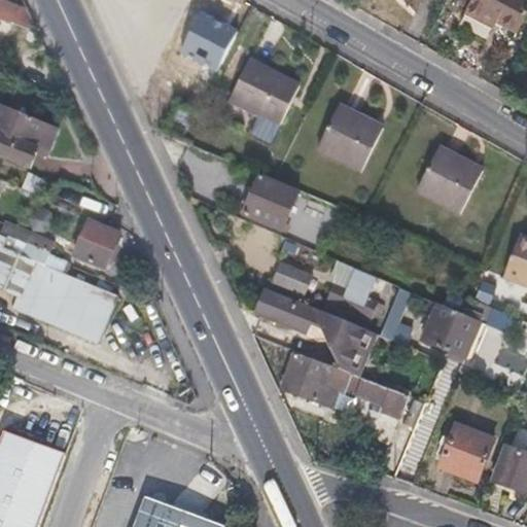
[(21,8),(3,0),(0,0),(0,15),(30,29),(34,20),(24,0),(21,8)]
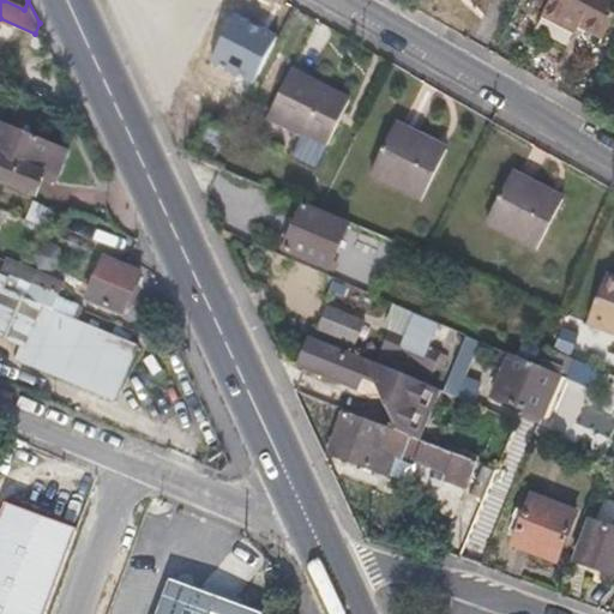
[(599,37),(613,6),(613,0),(545,0),(539,13),(571,30),(575,24),(599,37)]
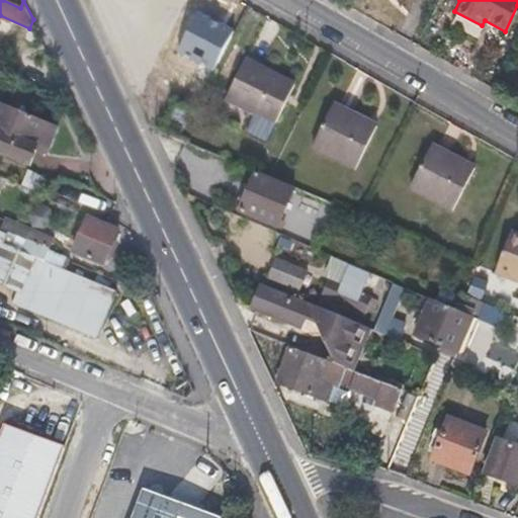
[(264,142),(295,83),(247,57),(226,97),(255,112),(245,132),(264,142)]
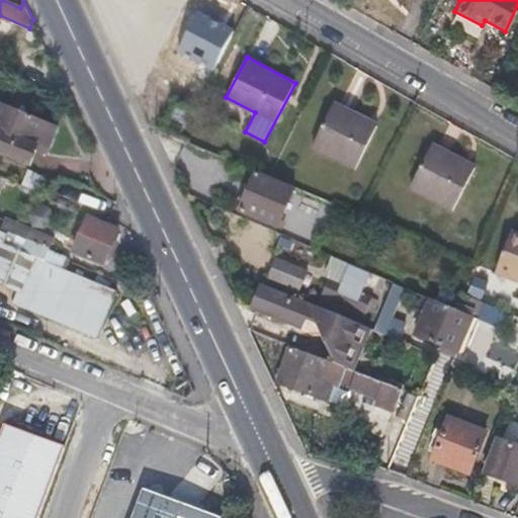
[(0,153),(28,165),(34,150),(46,154),(56,127),(0,104),(0,153)]
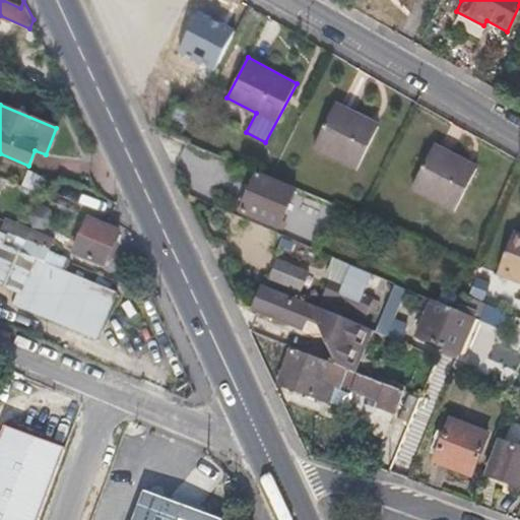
[(358,170),(380,126),(337,105),(315,148),(358,170)]
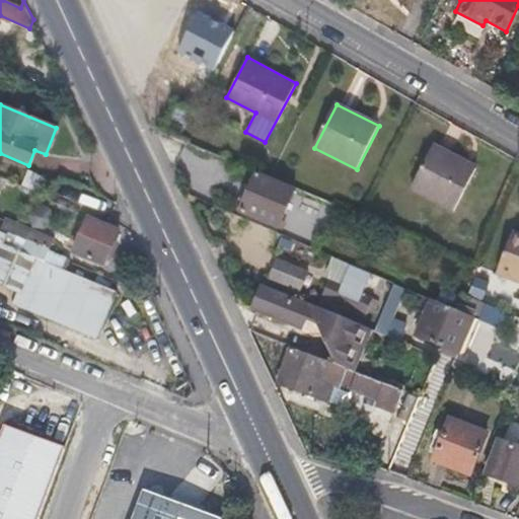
[(454,210),(475,166),(432,145),(411,188),(454,210)]
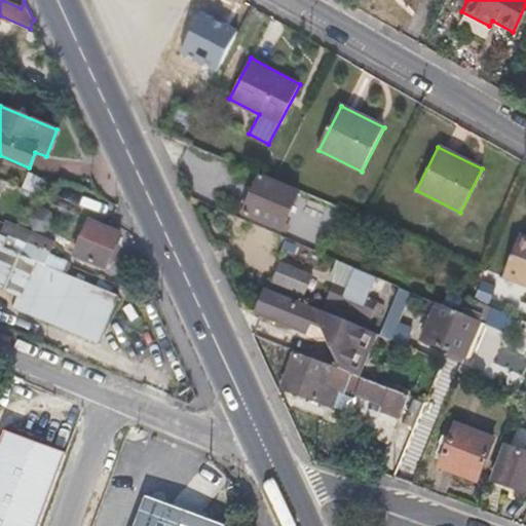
[(282,230),(298,190),(260,174),(243,214),(282,230)]
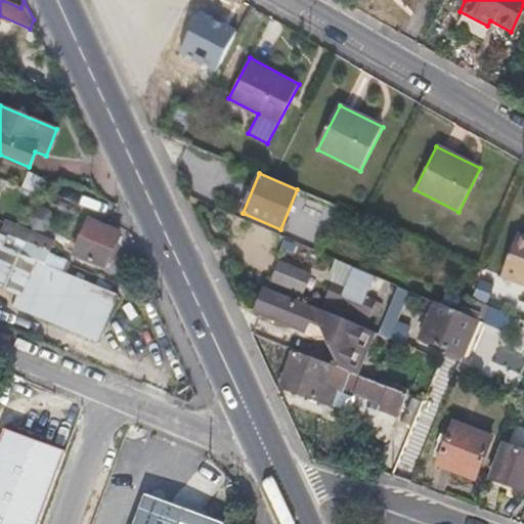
[(102,218),(108,204),(79,192),(76,200),(67,197),(73,182),(61,178),(52,202),(72,211),(73,207),(102,218)]
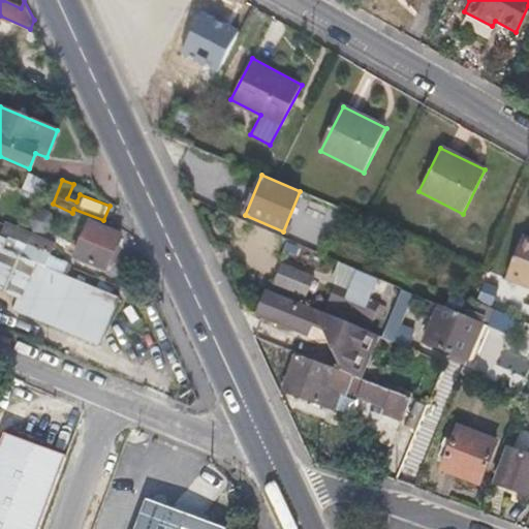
[(106,269),(120,236),(89,223),(76,253),(76,256),(106,269)]
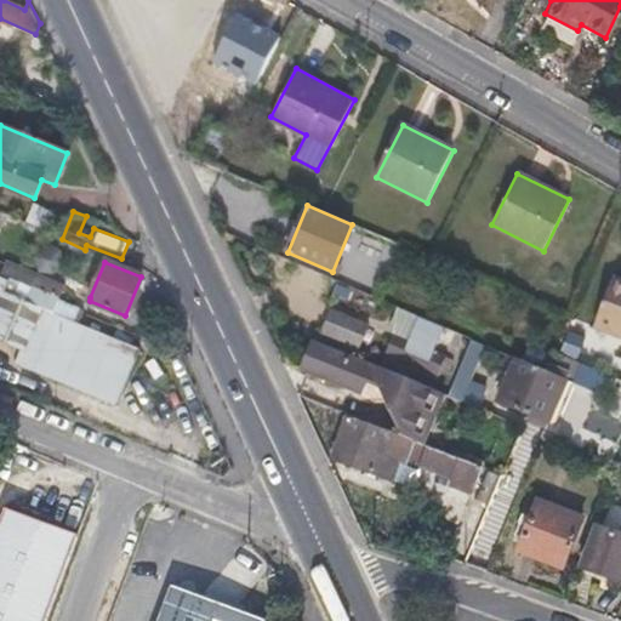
[(38,309),(44,294),(9,279),(0,275),(0,324),(28,336),(16,366),(91,398),(119,408),(143,351),(38,309)]
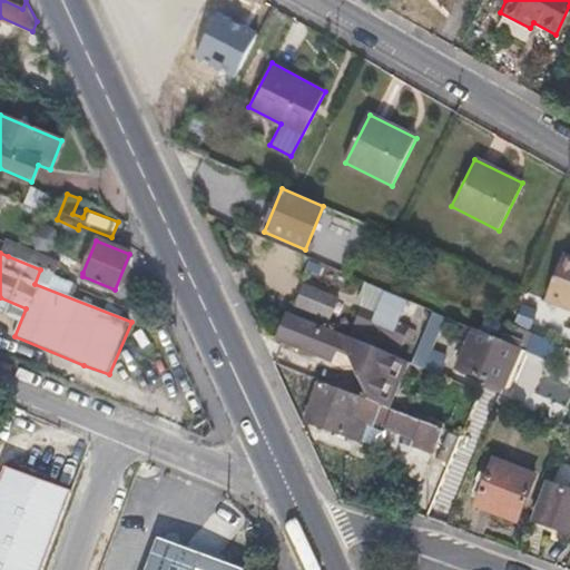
[(569,308),(569,261),(561,257),(544,300),(569,308)]
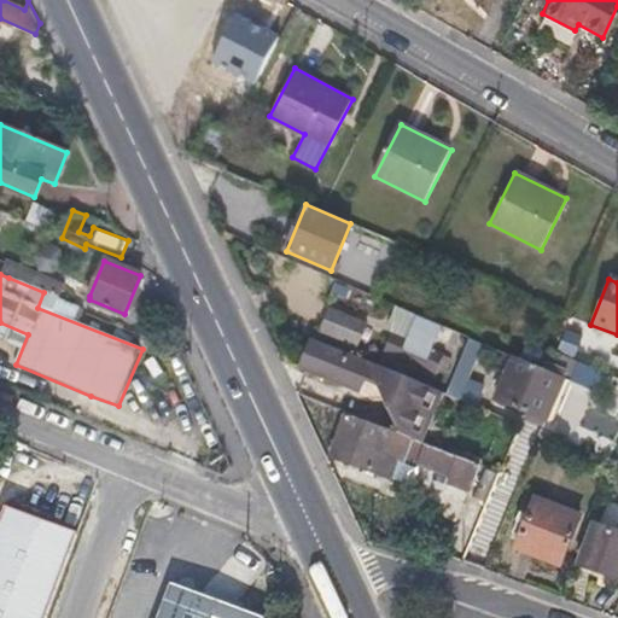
[(361,348),(369,326),(332,310),(324,331),(324,333),(361,348)]
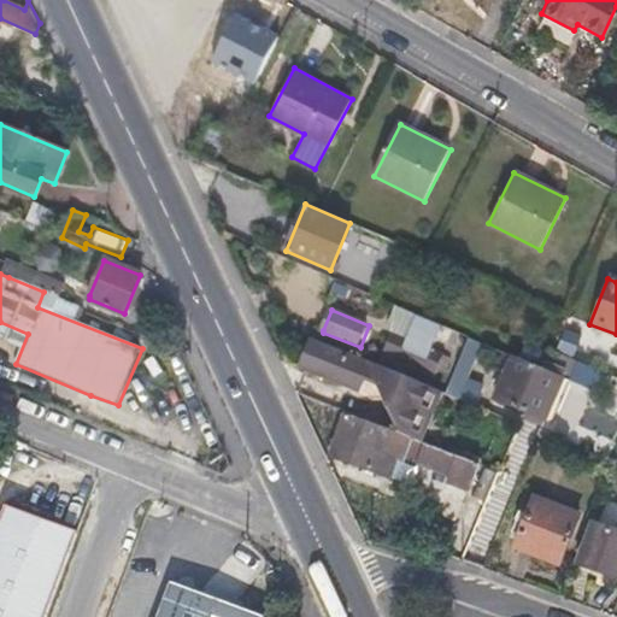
[(418,381),(441,325),(425,317),(416,313),(405,341),(392,335),(380,365),(418,381)]
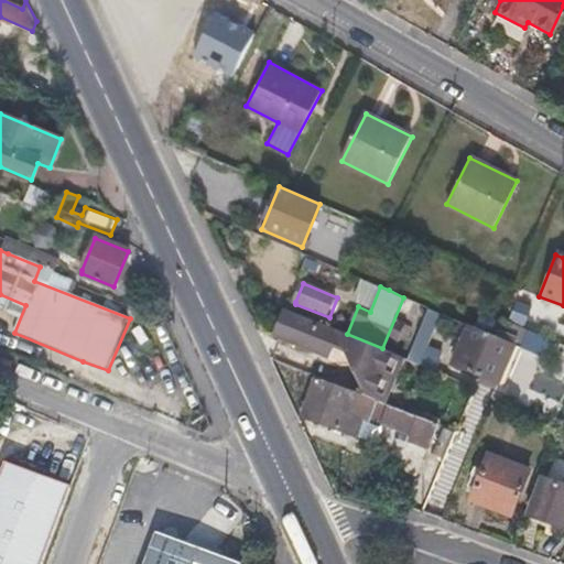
[(382,348),(347,334),(337,331),(336,334),(285,314),(277,338),(326,359),(331,347),(346,353),(365,390),(362,396),(365,397),(382,403),(401,355),(382,348)]
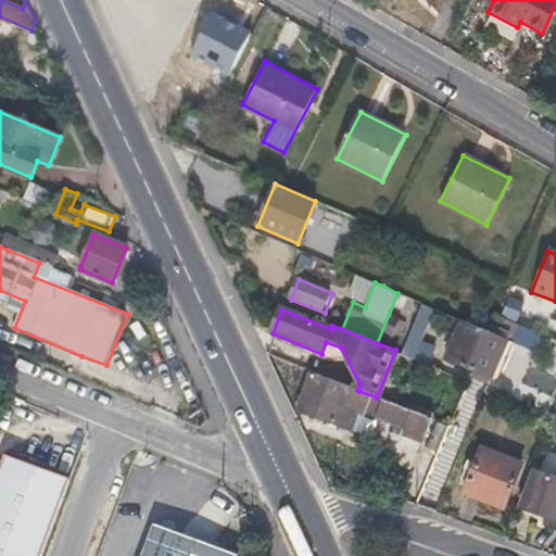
[(507,340),(498,336),(505,319),(494,315),(488,331),(462,320),(446,355),(492,376),(507,340)]
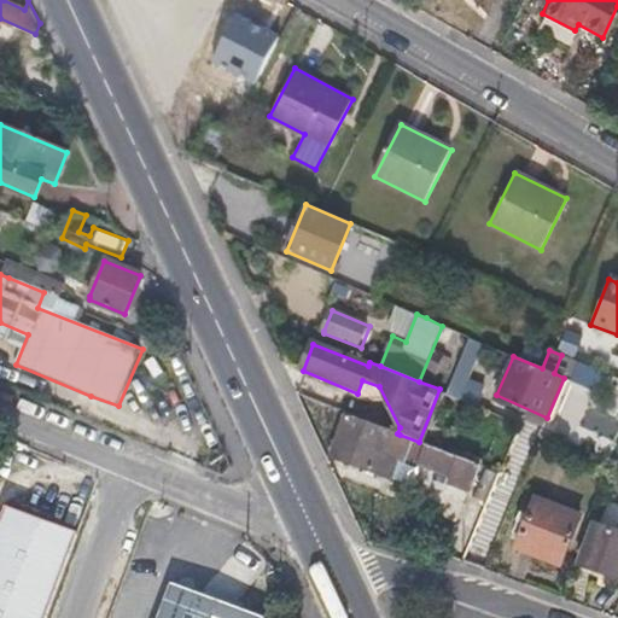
[(571,384),(598,389),(601,369),(575,365),(571,384)]
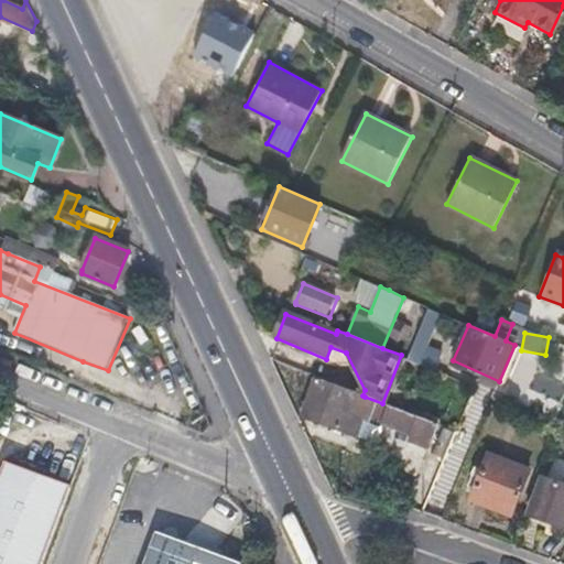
[(419,362),(425,346),(413,342),(407,358),(419,362)]
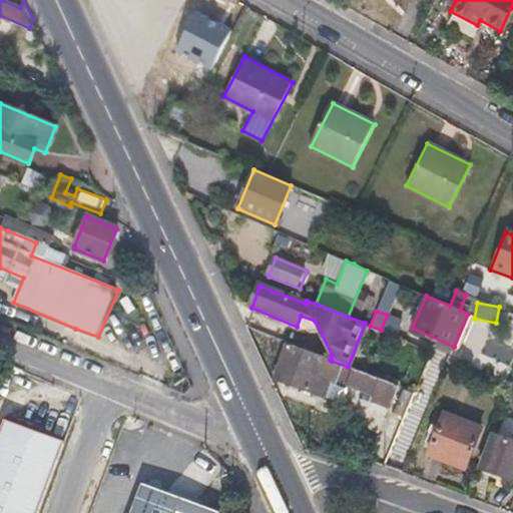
[(314,373),(320,359),(289,347),(278,378),(324,395),(330,379),(314,373)]
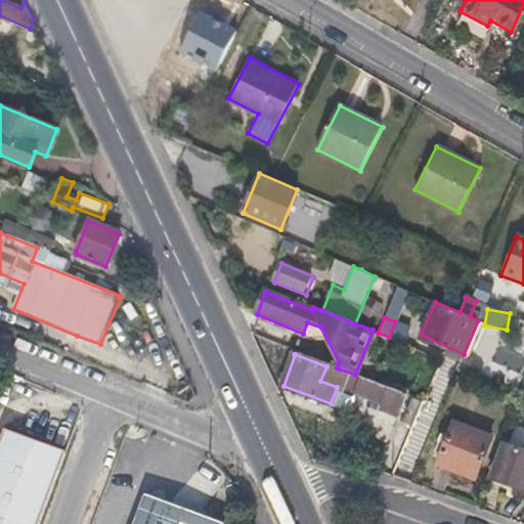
[(406,393),(355,375),(339,368),(334,382),(354,389),(356,392),(383,402),(381,407),(387,409),(400,412),(406,393)]
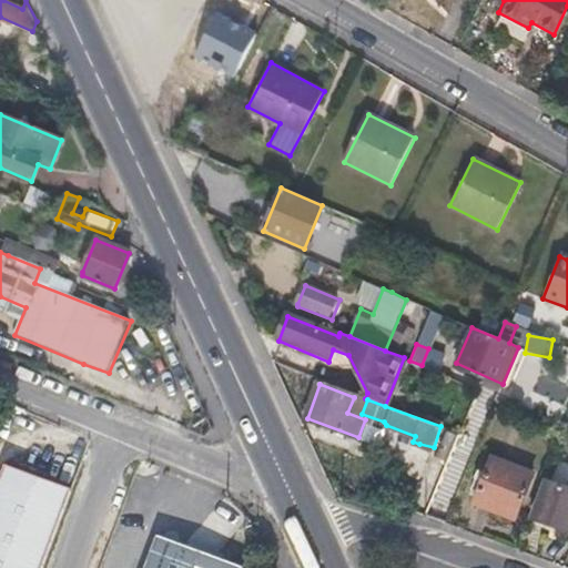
[(450,453),(458,433),(446,428),(438,448),(450,453)]
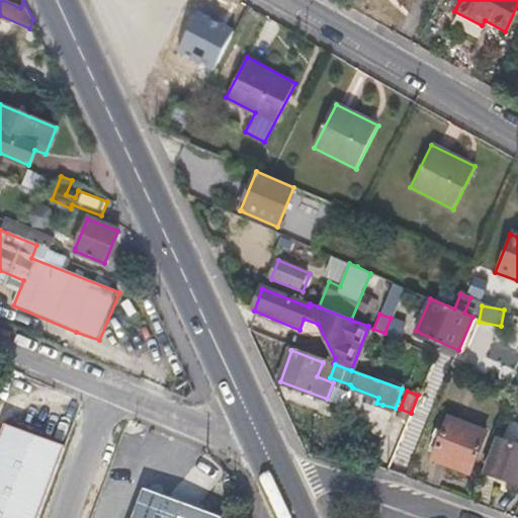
[(469,471),(485,431),(447,417),(432,457),(461,469),(469,471)]
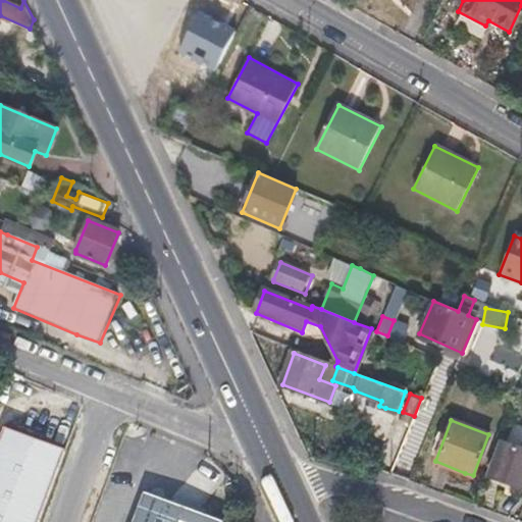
[(0,442),(0,521),(40,521),(67,452),(6,428),(0,442)]
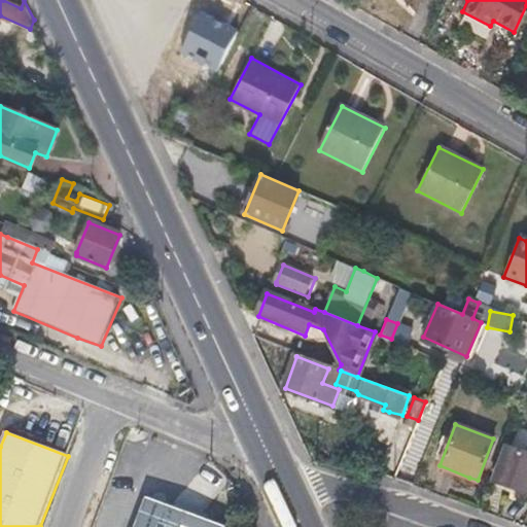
[(526,492),(526,454),(507,448),(495,480),(526,492)]
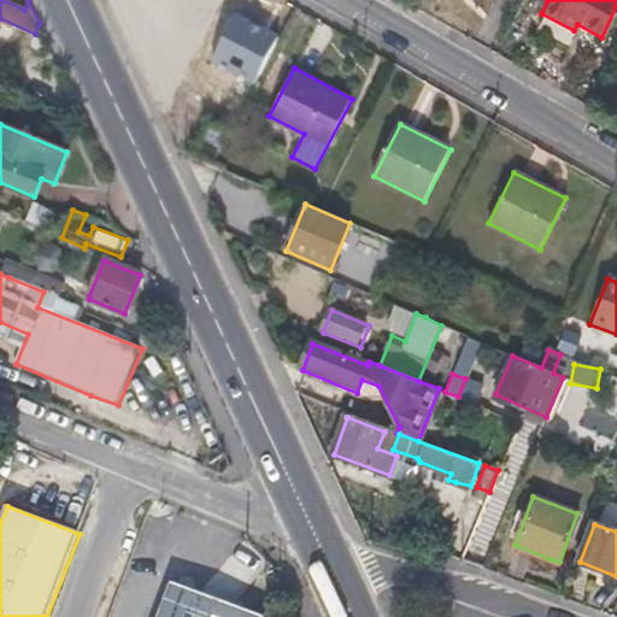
[(258,616),(222,603),(172,585),(159,616),(258,616)]
